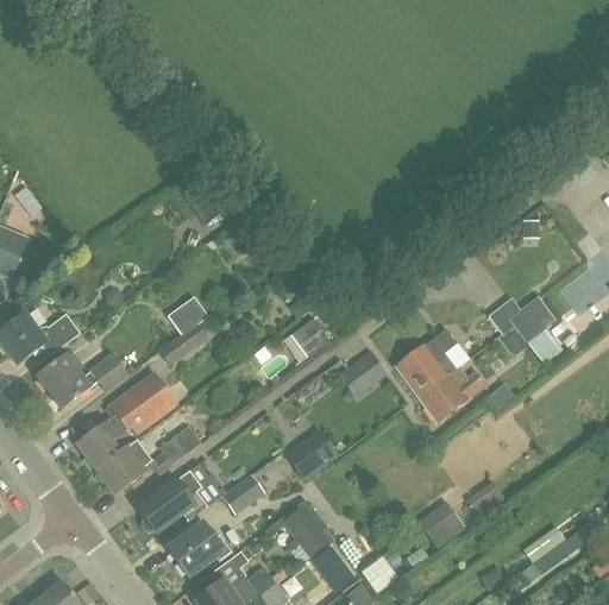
[(180,190),(205,225),(228,208),(205,174),(180,190)]
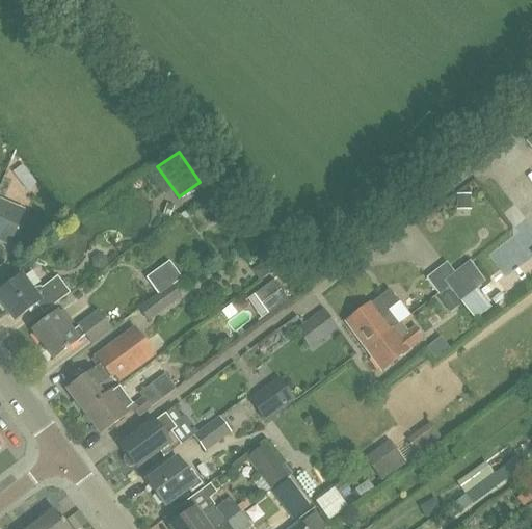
[(20,180),(28,173),(22,164),(12,170),(20,180)]
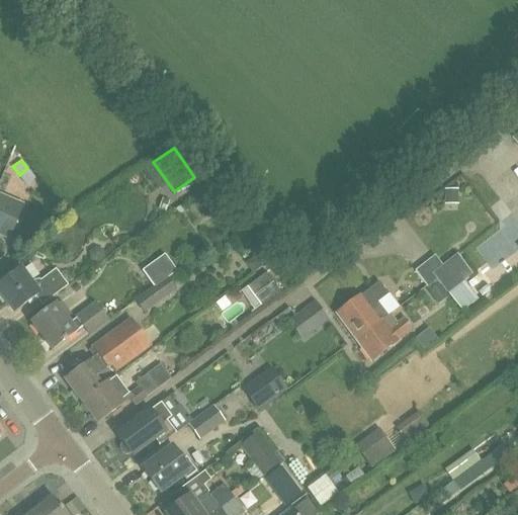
[(22,202),(0,192),(0,232),(8,236),(22,202)]
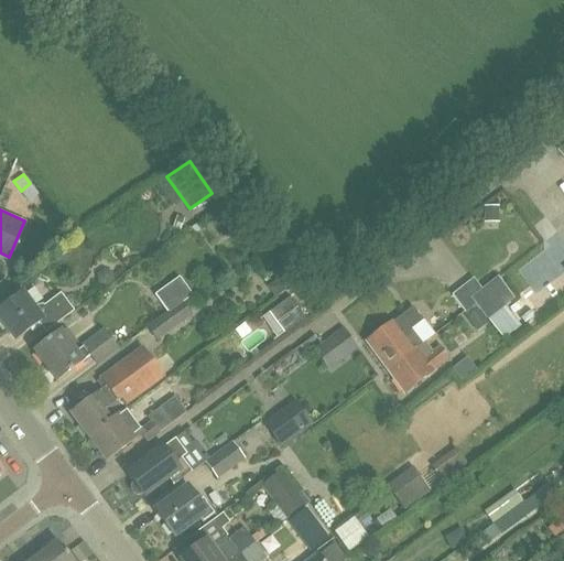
[(523,325),(505,303),(514,295),(498,273),(470,295),(486,316),(487,315),(506,340),(523,325)]
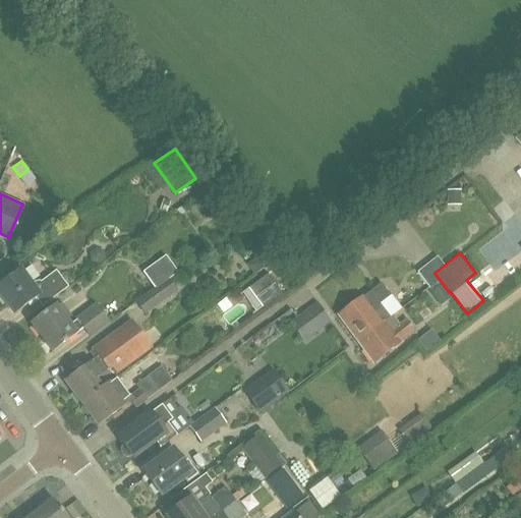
[(154,287),(169,277),(178,271),(166,253),(142,270),(153,286),(154,287)]
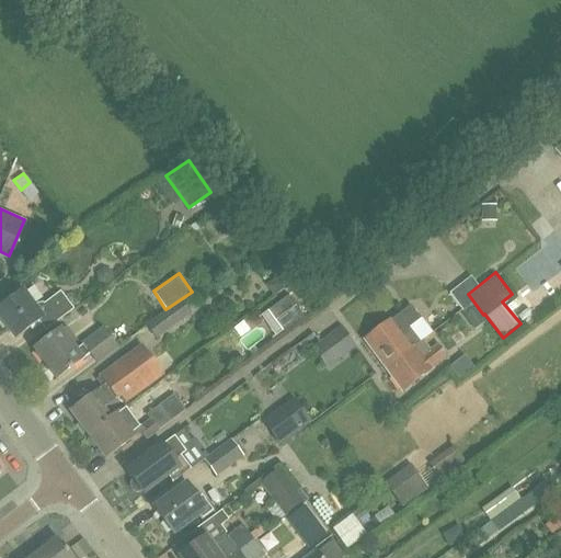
[(60,289),(44,303),(43,300),(32,303),(23,289),(0,306),(0,315),(15,336),(39,318),(46,327),(73,307),(60,289)]
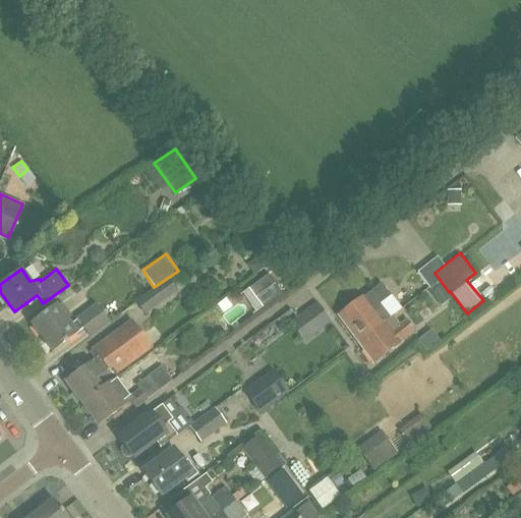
[(267,273),(247,287),(261,305),(280,290),(267,273)]
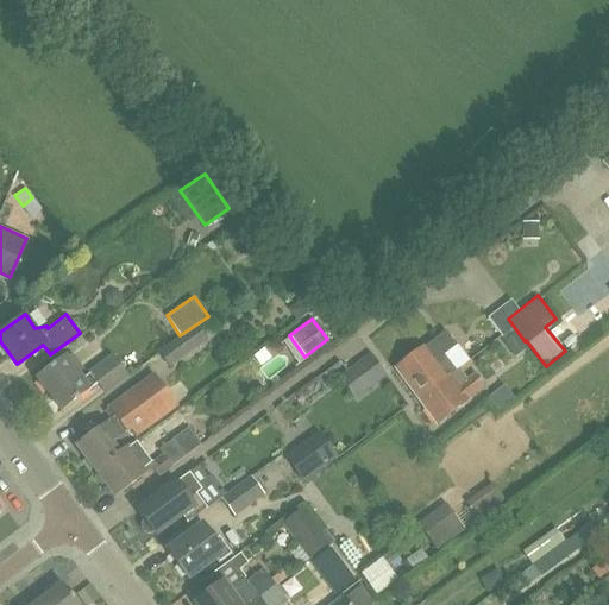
[(180,335),(179,334),(158,350),(169,366),(207,338),(198,323),(180,335)]
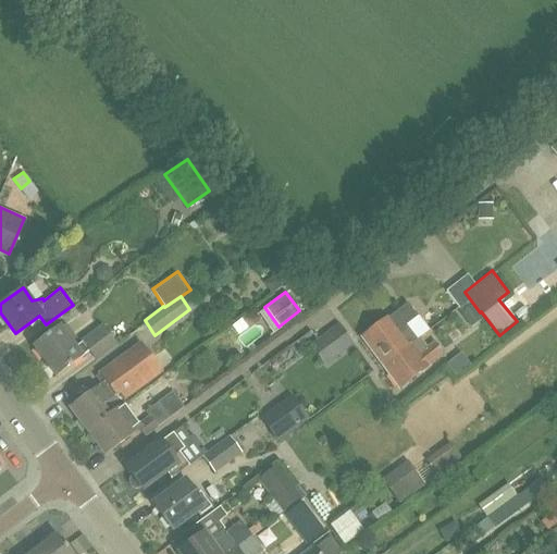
[(420,334),(416,337),(405,323),(417,315),(407,302),(361,335),(383,364),(410,342),(420,335),(420,334)]
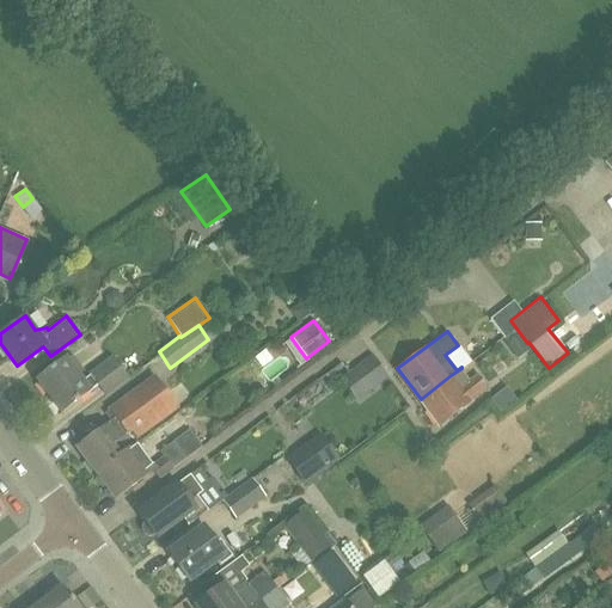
[(381,352),(344,372),(357,395),(395,376),(381,352)]
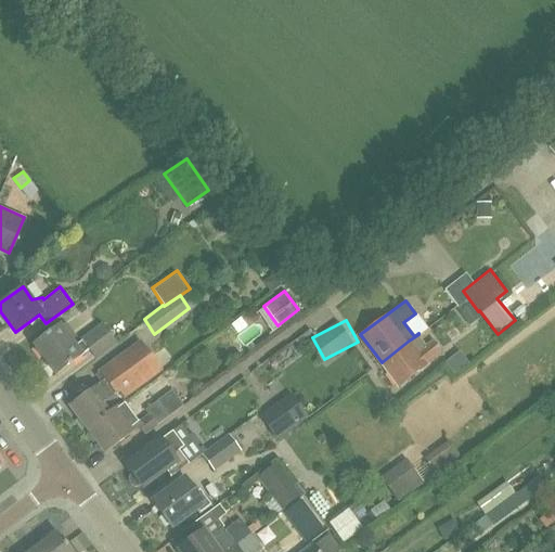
[(116,342),(103,323),(82,337),(82,338),(75,344),(60,324),(35,343),(56,372),(82,354),(81,352),(89,347),(97,357),(116,342)]
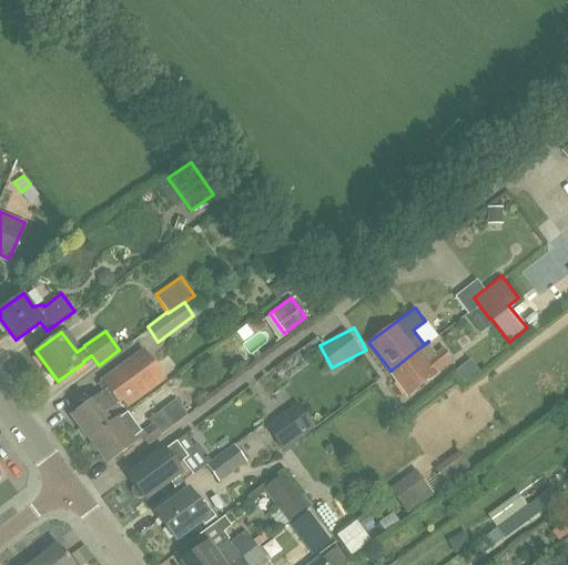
[(428,342),(418,349),(391,371),(407,392),(452,359),(443,346),(436,351),(428,342)]
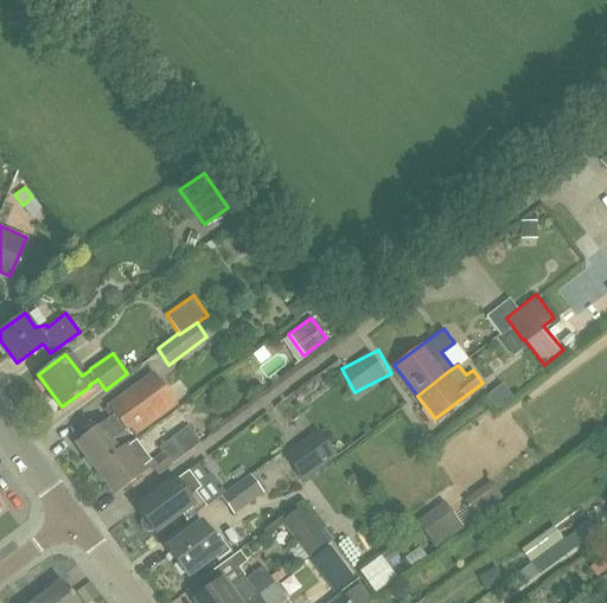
[(95,467),(134,437),(127,428),(131,425),(135,432),(177,401),(154,371),(108,405),(114,412),(76,442),(95,467)]
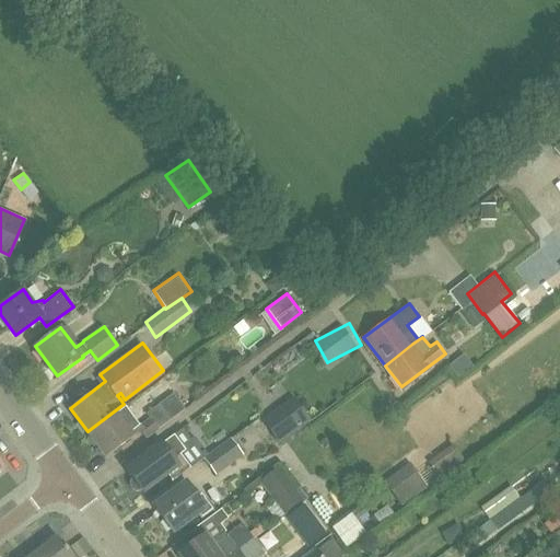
[(139,425),(124,404),(88,431),(105,455),(133,433),(140,428),(147,436),(171,417),(185,407),(174,391),(147,412),(150,417),(139,425)]
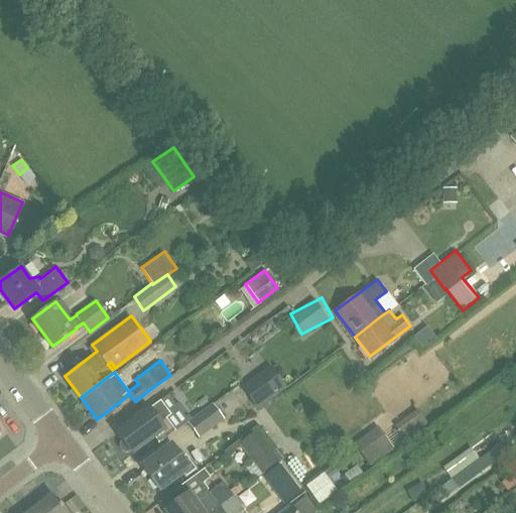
[(269,364),(240,386),(257,408),(286,386),(269,364)]
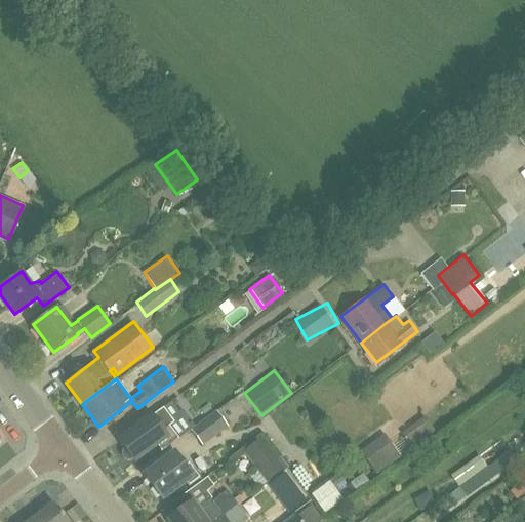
[(153,414),(119,438),(125,446),(124,447),(123,448),(123,449),(123,450),(123,451),(123,452),(123,453),(124,454),(125,456),(126,457),(127,457),(129,458),(130,458),(131,457),(132,457),(133,457),(134,459),(158,444),(162,450),(179,437),(169,424),(174,419),(165,406),(153,414)]
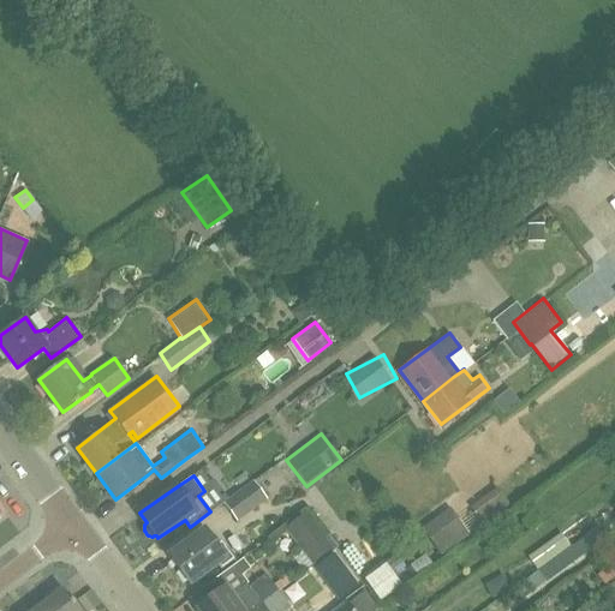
[(238,520),(252,509),(268,497),(254,479),(225,501),(238,520)]
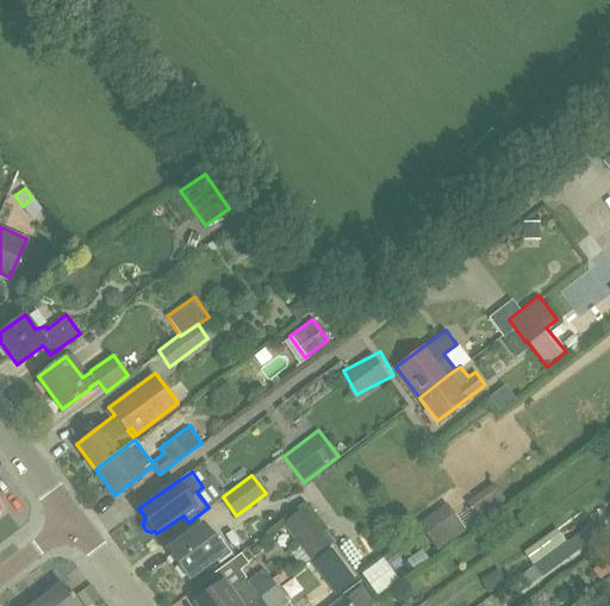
[(491,481),(466,500),(479,518),(479,519),(505,500),(491,481)]
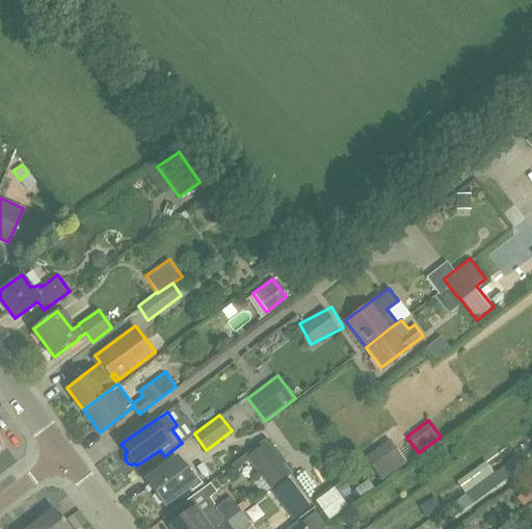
[(245,455),(269,486),(288,472),(264,441),(245,455)]
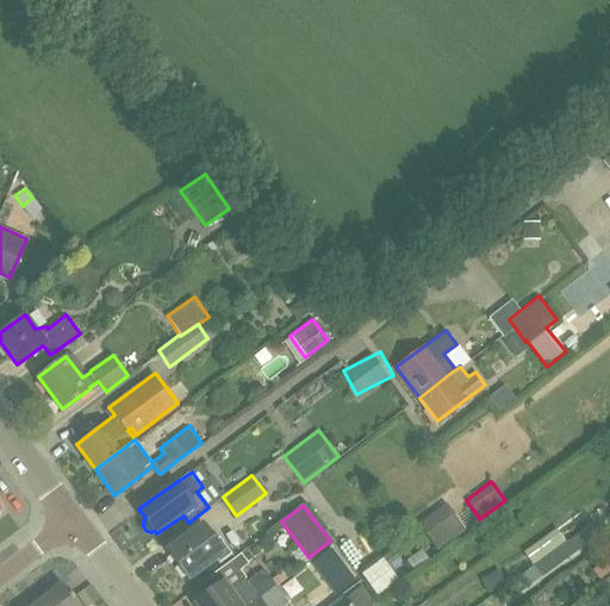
[(453,512),(425,532),(437,550),(466,529),(453,512)]
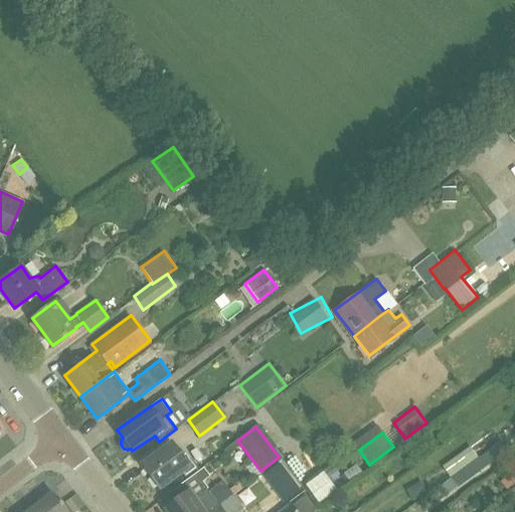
[(181,456),(171,443),(142,465),(159,488),(182,471),(186,475),(196,468),(185,453),(181,456)]
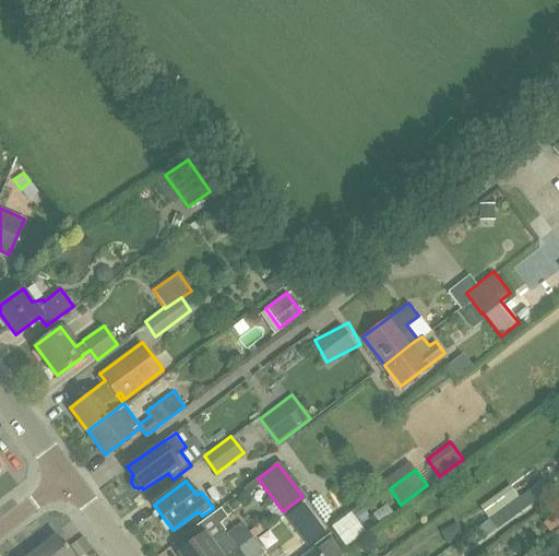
[(518,495),(512,487),(506,493),(510,500),(518,495)]
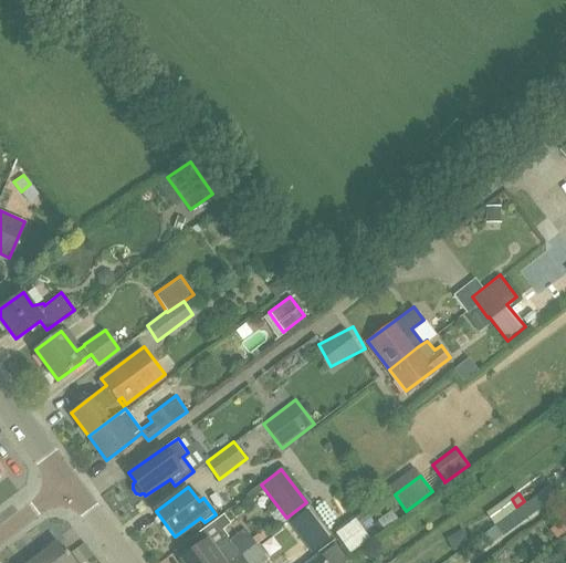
[(533,512),(525,502),(510,513),(517,523),(533,512)]
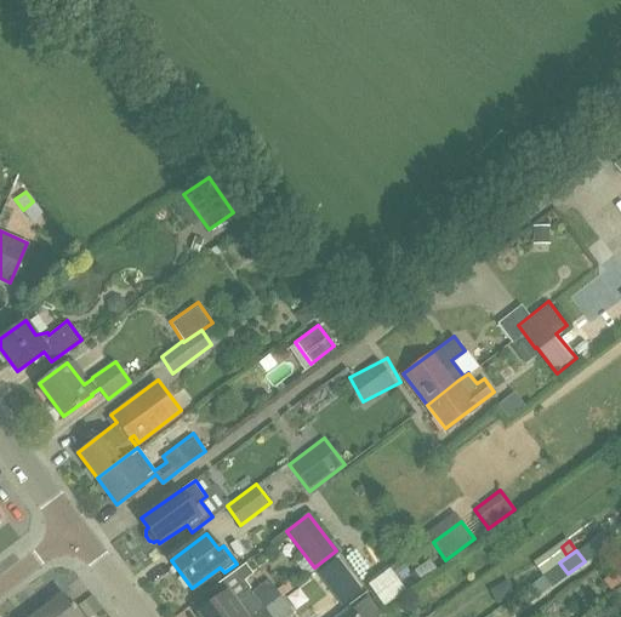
[(337,556),(317,572),(340,604),(360,588),(337,556)]
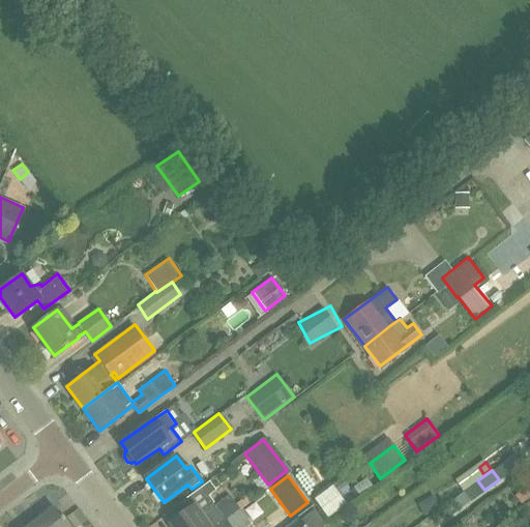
[(372,486),(365,476),(353,487),(359,495),(372,486)]
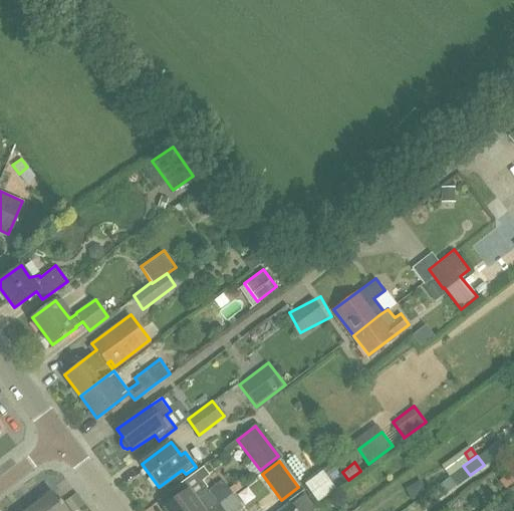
[(302,480),(317,500),(335,487),(320,466),(302,480)]
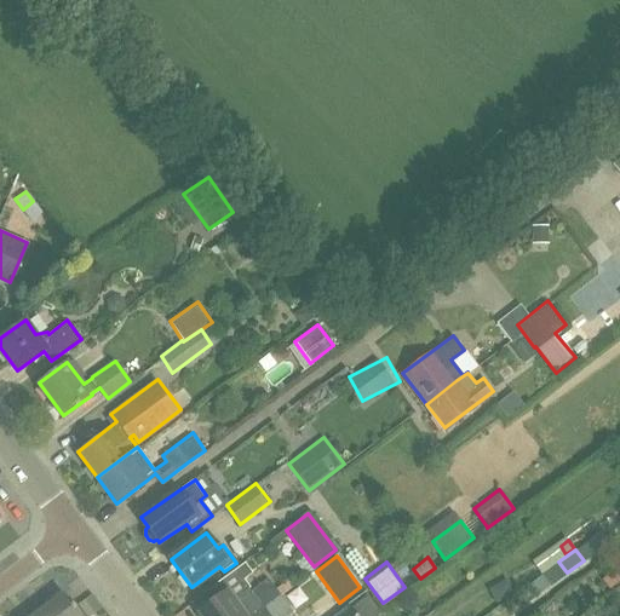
[(521,586),(543,575),(537,562),(514,573),(521,586)]
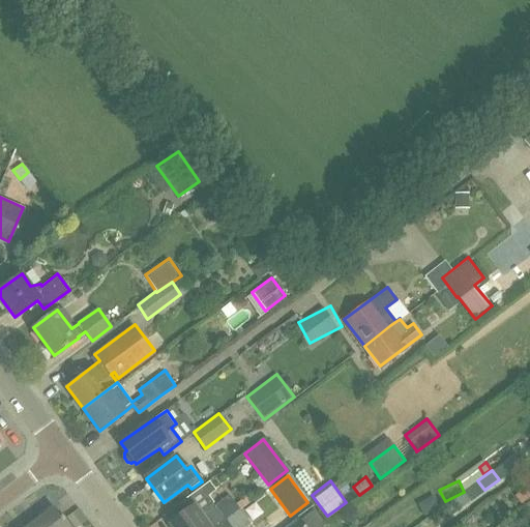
[(195,504),(173,521),(170,523),(172,526),(214,526),(239,508),(229,495),(214,505),(213,503),(201,513),(195,504)]
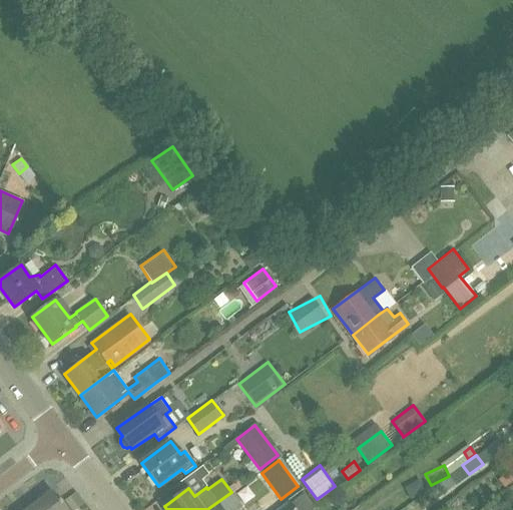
[(39,500),(30,507),(32,509),(66,509),(51,490),(49,493),(46,489),(36,496),(39,500)]
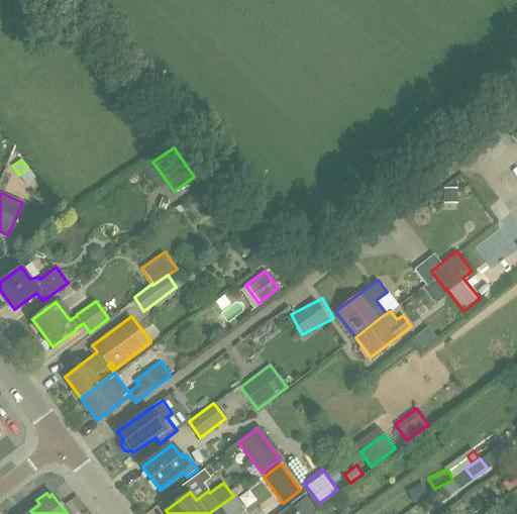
[(73,513),(84,505),(76,494),(65,502),(73,513)]
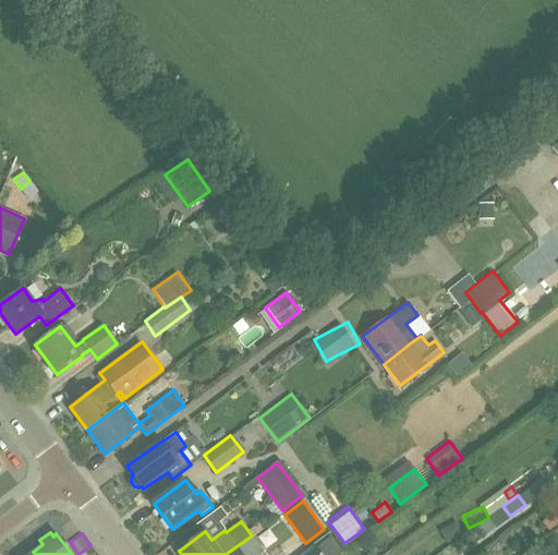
[(252,535),(226,554),(256,554),(263,551),(252,535)]
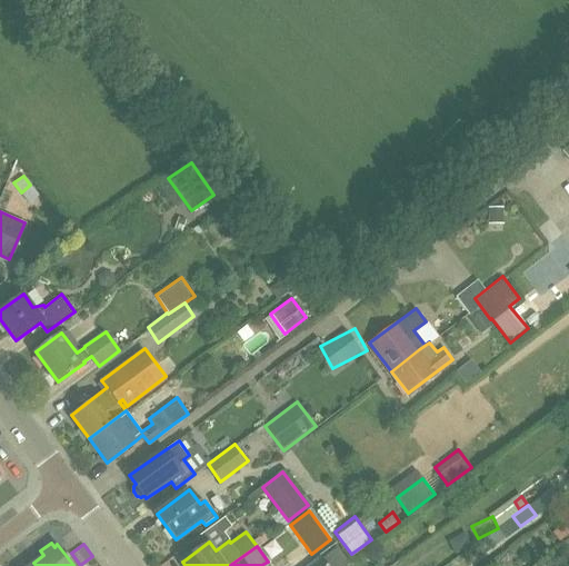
[(329,565),(321,555),(306,565),(329,565)]
